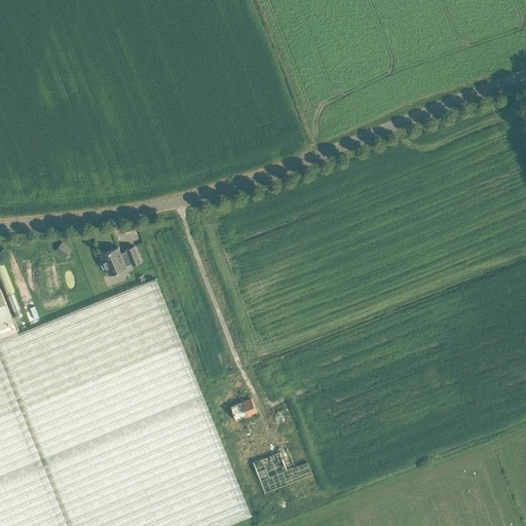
[(62,240),(55,250),(67,257),(73,248),(62,240)]
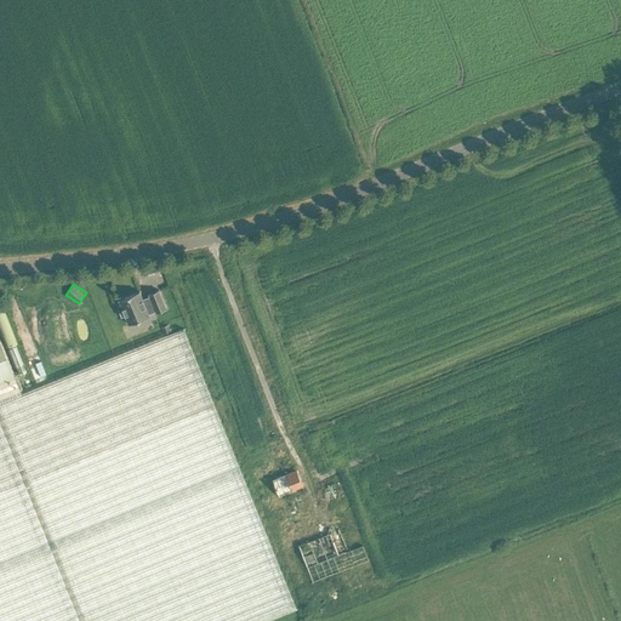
[(167,308),(159,290),(148,295),(149,296),(143,298),(140,290),(118,300),(120,305),(118,306),(121,315),(124,314),(127,323),(149,314),(149,313),(155,311),(155,312),(167,308)]
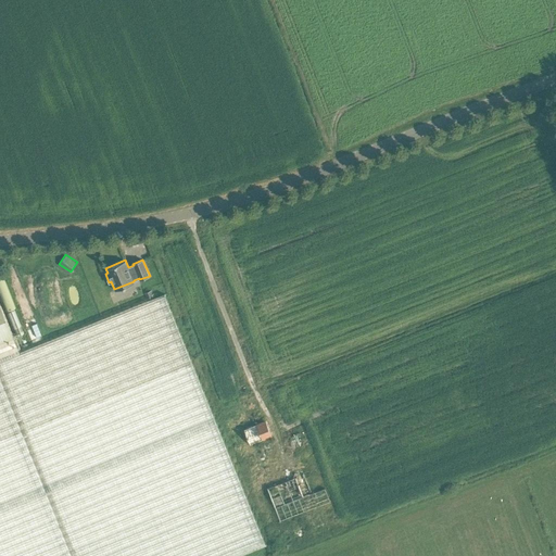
[(228,453),(186,346),(173,315),(169,304),(165,294),(20,352),(0,302),(0,555),(236,555),(265,544),(228,453)]
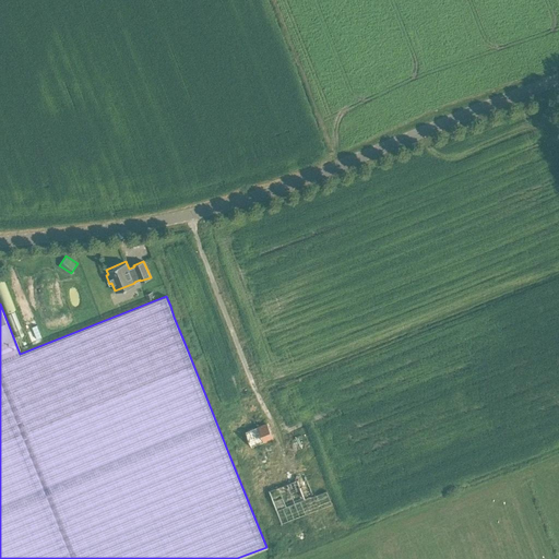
[(268,421),(246,430),(251,447),(260,443),(273,437),(268,421)]
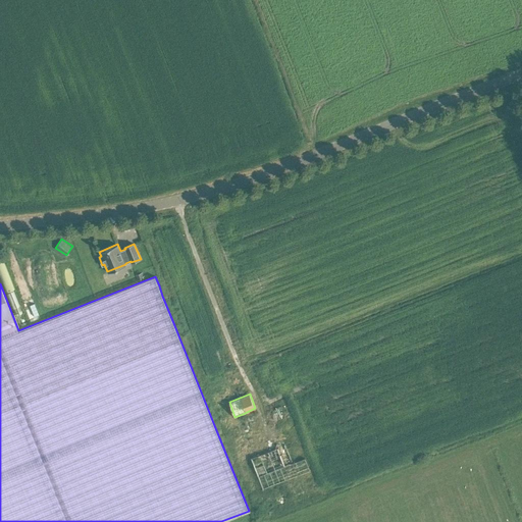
[(274,420),(285,416),(281,406),(270,410),(274,420)]
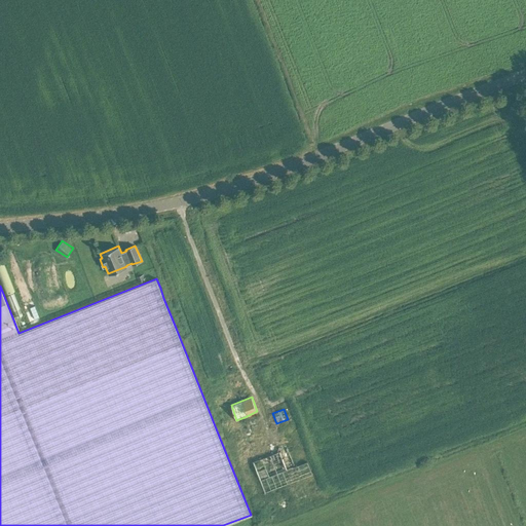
[(239,464),(254,498),(265,493),(265,492),(312,475),(307,461),(294,466),(288,448),(254,461),(253,459),(243,462),(239,464)]
